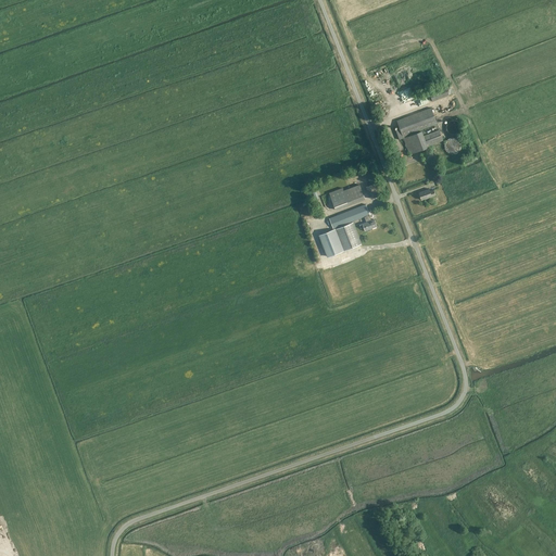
[(445,84),(429,90),(433,101),(450,95),(445,84)]
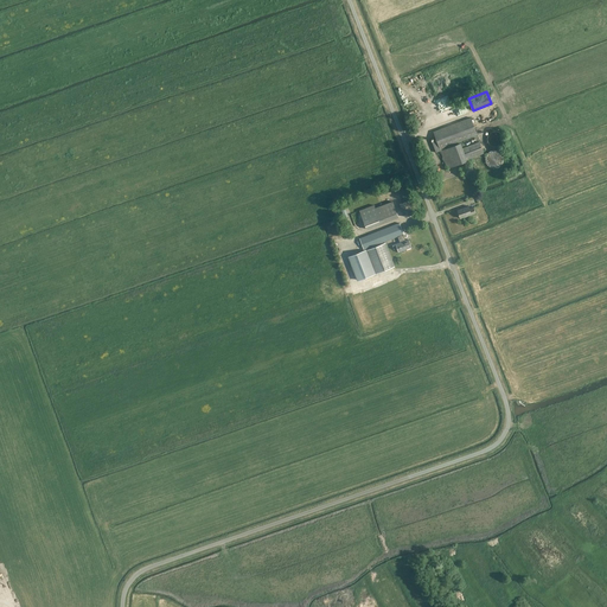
[(440,148),(477,134),(471,117),(434,131),(440,148)]
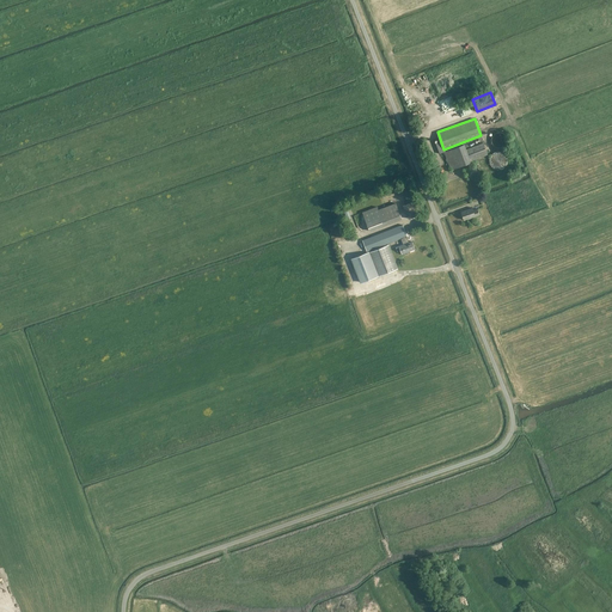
[(495,147),(497,147),(500,148),(502,147),(505,146),(506,144),(507,140),(507,138),(506,135),(503,133),(501,133),(497,133),(495,133),(493,135),(491,138),(491,140),(491,142),(493,145),(495,147)]
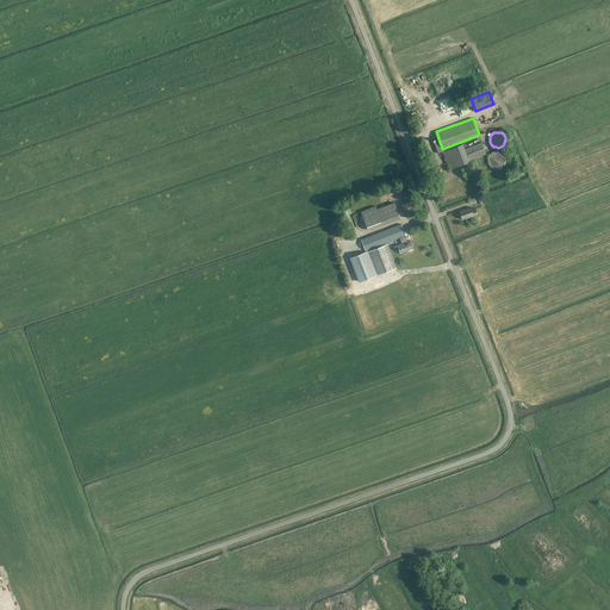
[(465,149),(462,143),(443,151),(449,169),(466,162),(468,167),(462,169),(465,178),(477,173),(473,166),(471,160),(486,154),(481,143),(465,149)]
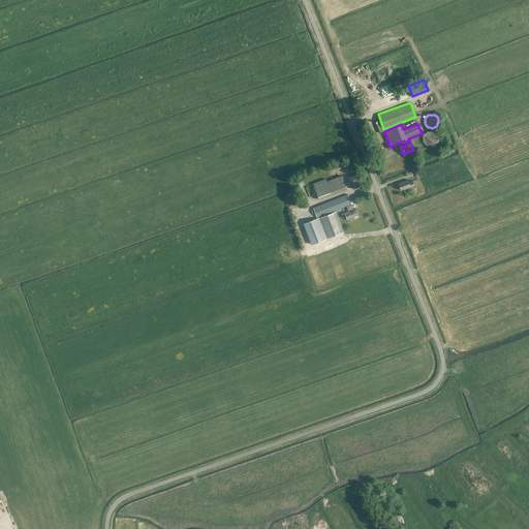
[(438,137),(438,136),(438,135),(437,135),(437,134),(436,133),(435,132),(434,131),(433,131),(432,131),(431,131),(430,131),(429,131),(428,131),(427,132),(426,132),(425,133),(425,134),(424,134),(424,135),(423,136),(423,137),(423,138),(423,139),(423,141),(423,142),(424,142),(424,143),(424,144),(425,144),(425,145),(426,145),(427,146),(428,146),(428,147),(429,147),(430,147),(431,147),(432,147),(433,147),(434,146),(435,146),(436,145),(436,144),(437,144),(437,143),(438,143),(438,142),(438,141),(438,139),(438,138),(438,137)]
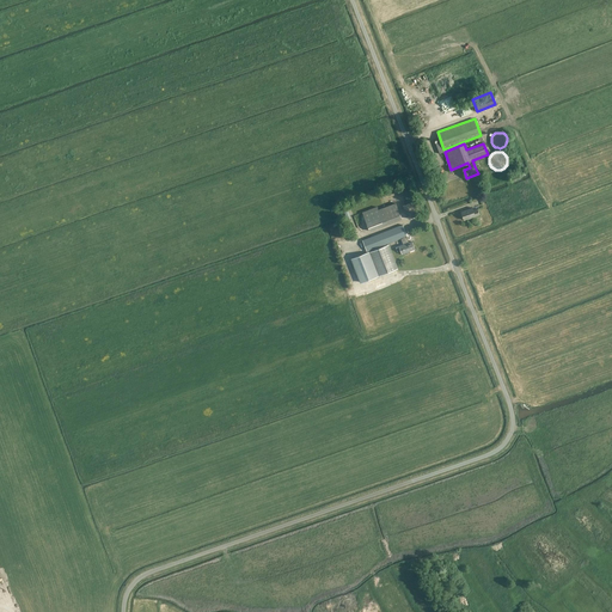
[(412,201),(403,204),(408,219),(417,215),(415,206),(412,201)]
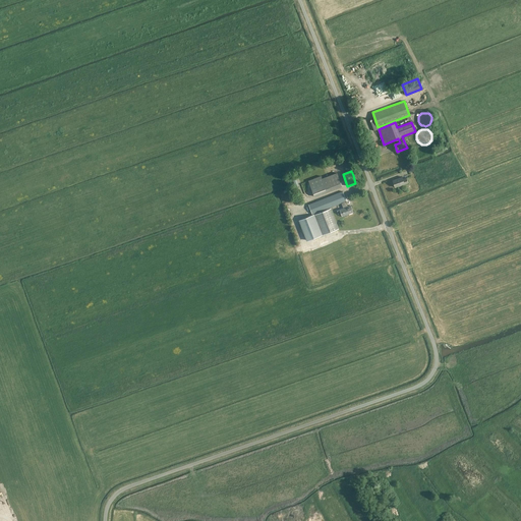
[(341,185),(337,173),(323,179),(321,176),(309,181),(315,196),(331,190),(331,189),(341,185)]
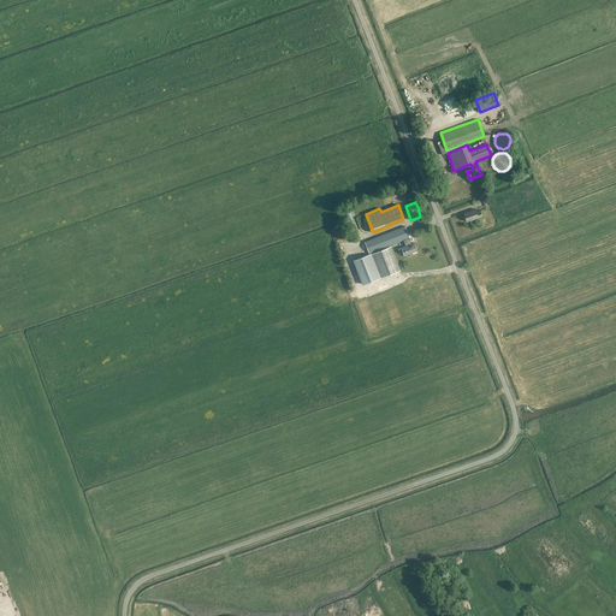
[(468,221),(483,215),(480,209),(477,212),(475,209),(465,213),(468,221)]
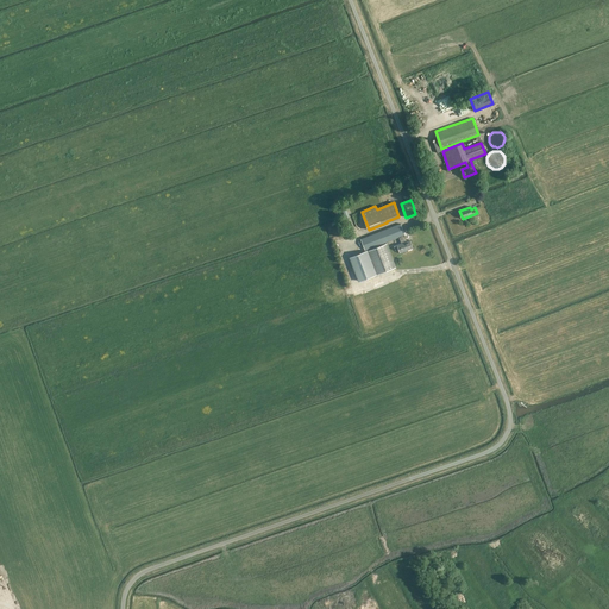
[(401,243),(397,245),(394,246),(395,250),(399,249),(401,252),(413,248),(409,240),(407,242),(405,234),(401,224),(360,239),(365,250),(399,237),(401,243)]
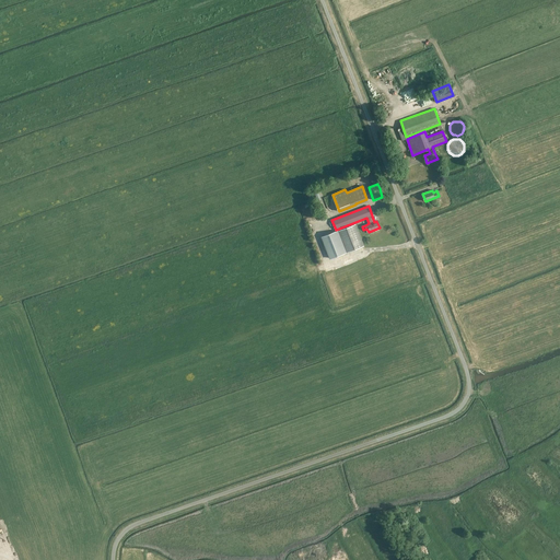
[(357,224),(338,231),(323,237),(330,258),(364,245),(357,224)]
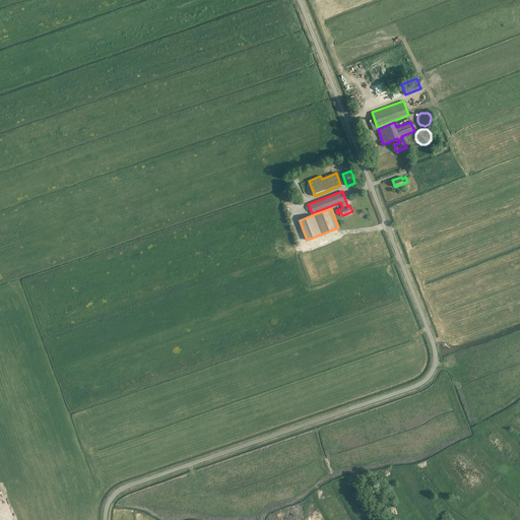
[(335,243),(331,245),(330,240),(326,241),(326,244),(324,245),(326,251),(336,248),(335,243)]
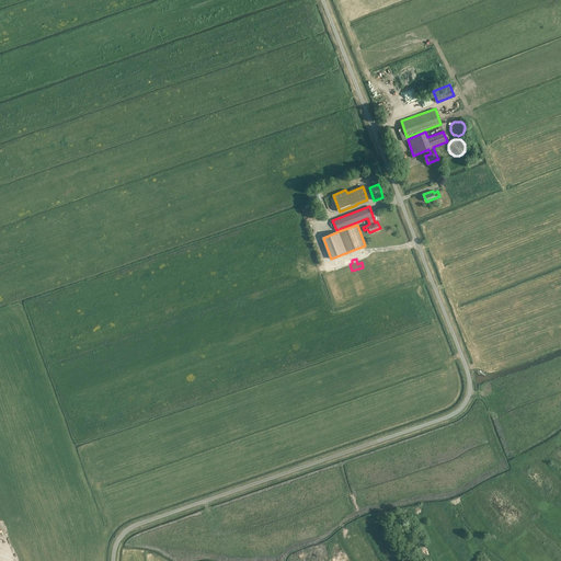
[(354,289),(347,272),(341,274),(347,292),(354,289)]
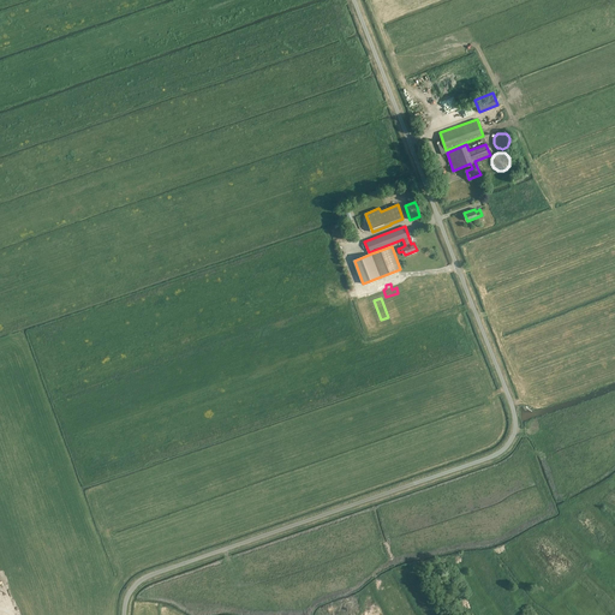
[(393,298),(387,300),(394,320),(401,317),(393,298)]
